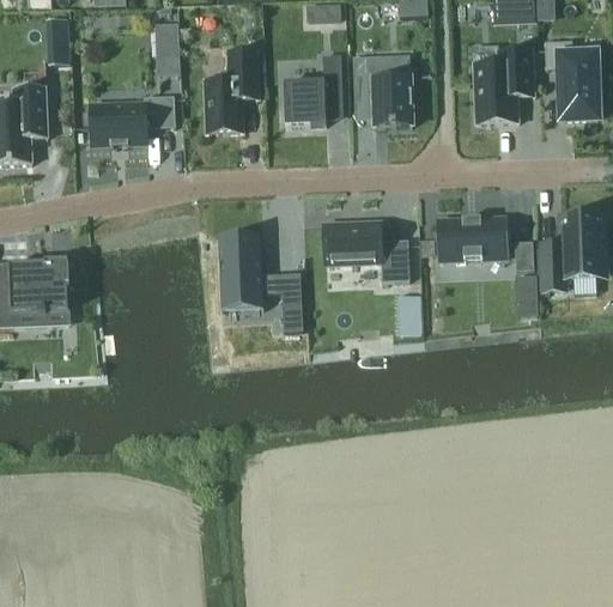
[(532,20),(532,0),(495,0),(496,22),(532,20)]
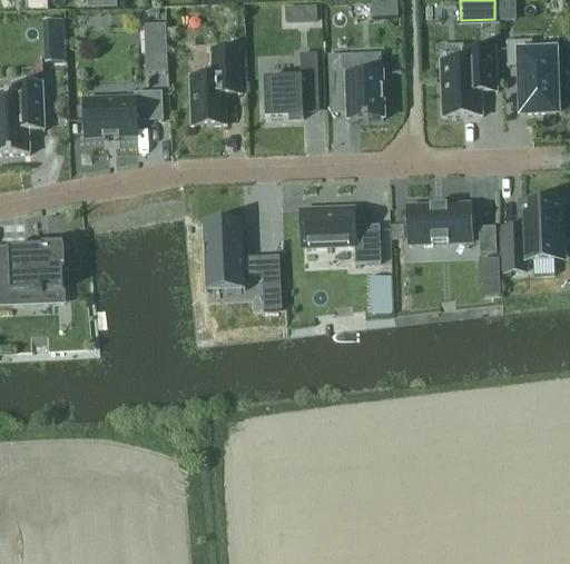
[(501,0),(502,18),(514,17),(514,0),(501,0)]
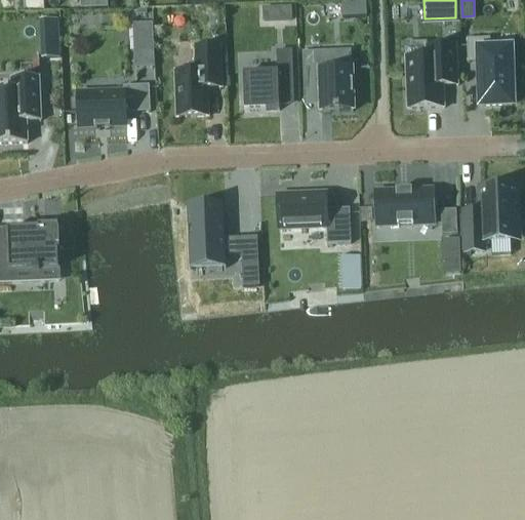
[(157,70),(155,3),(104,5),(105,18),(120,18),(122,72),(157,70)]
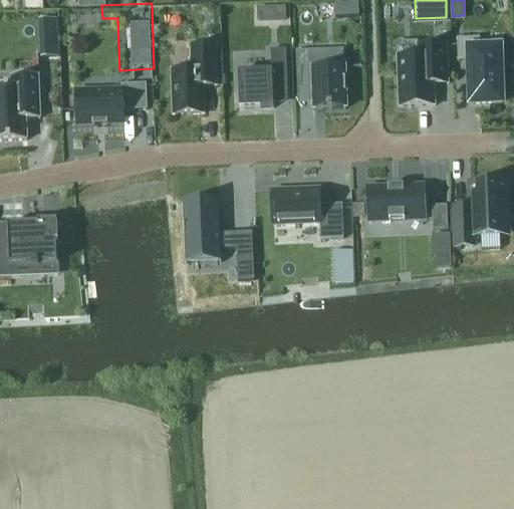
[(258,5),(258,17),(284,17),(283,4),(258,5)]
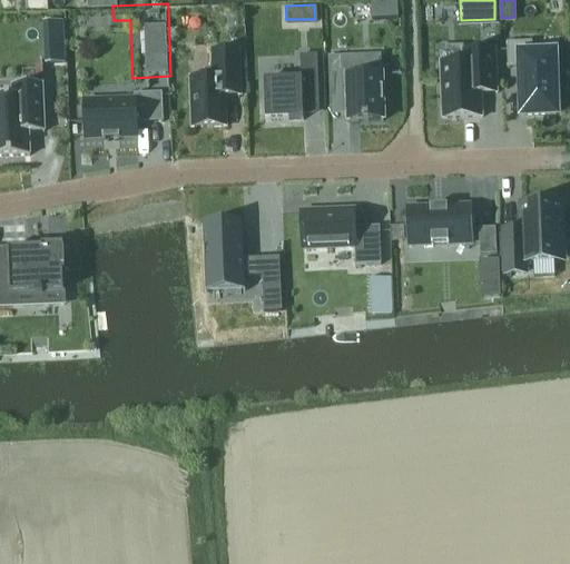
[(532,38),(507,39),(508,65),(521,63),(523,111),(557,110),(554,50),(533,51),(532,38)]
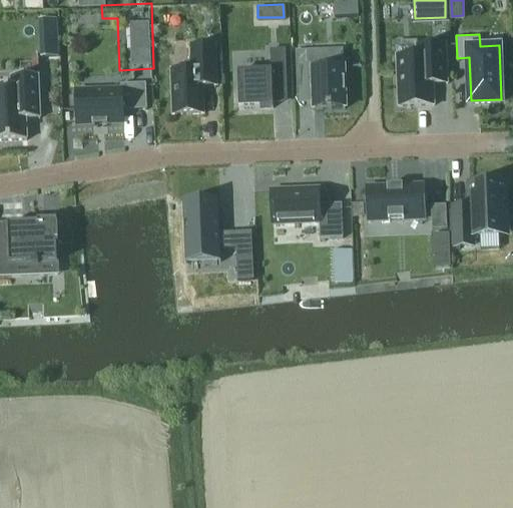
[(417,38),(395,38),(396,53),(398,103),(434,102),(433,81),(446,80),(447,80),(446,42),(417,43),(417,38)]
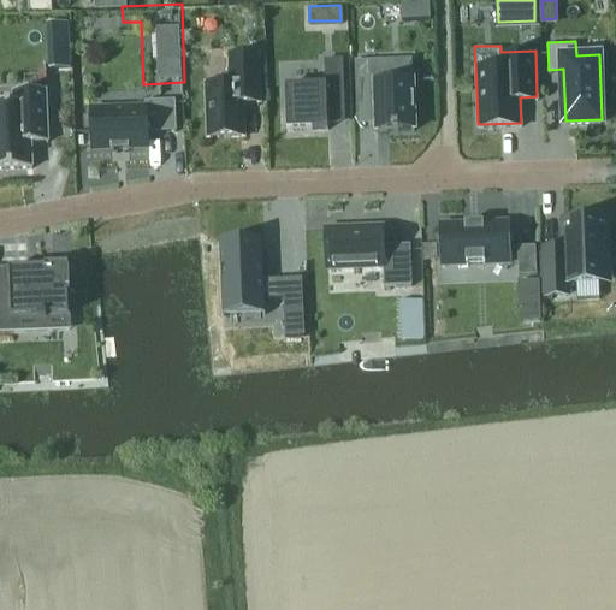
[(54,49),(54,64),(69,64),(69,48),(54,49)]
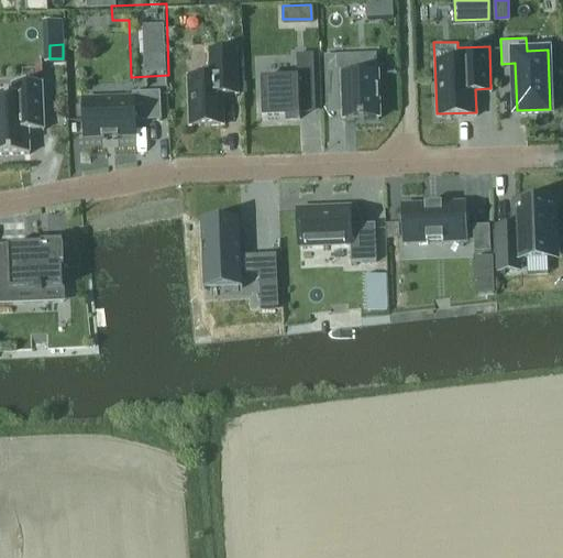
[(190,122),(222,121),(221,90),(236,90),(235,46),(209,47),(210,74),(188,74),(190,122)]
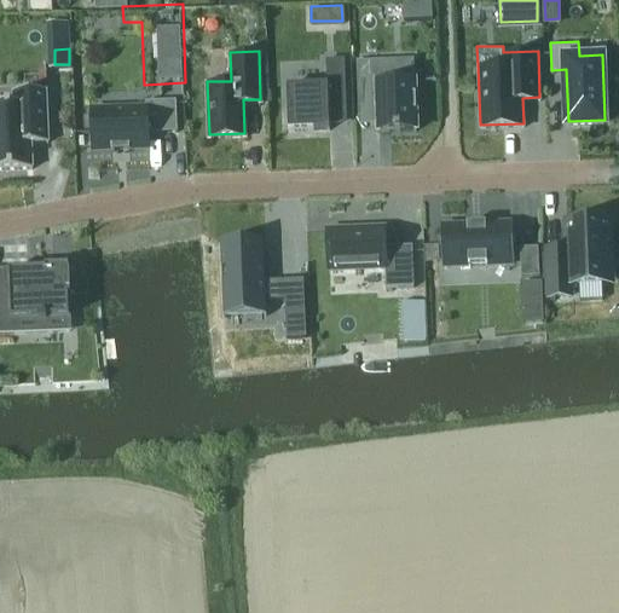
[(328,92),(346,92),(345,56),(325,56),(327,82),(287,84),(288,128),(329,126),(328,92)]
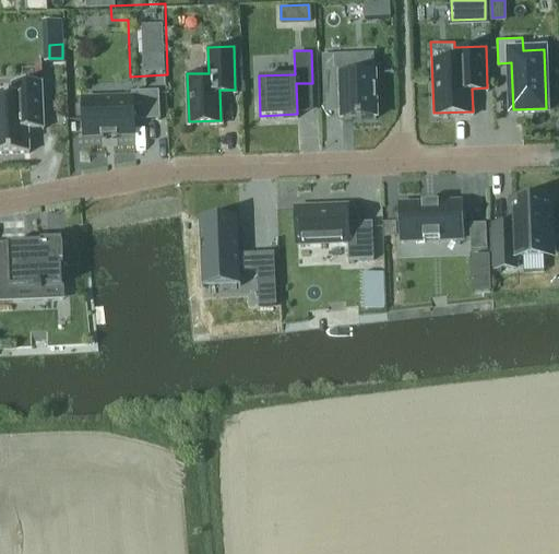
[(342,116),(376,115),(375,71),(351,71),(351,51),(322,52),(323,96),(341,95),(342,116)]
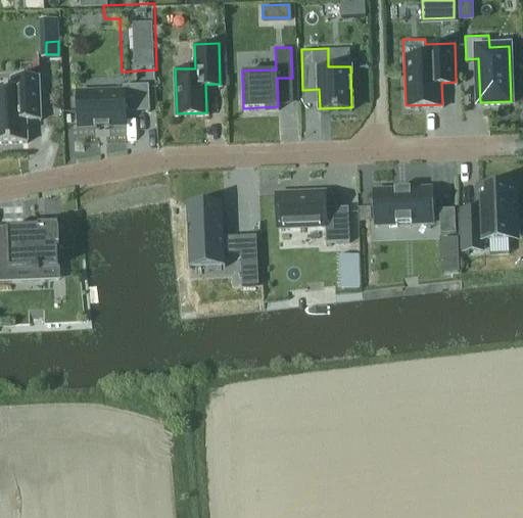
[(0,85),(0,140),(27,140),(26,119),(40,118),(39,74),(10,75),(11,86),(0,85)]
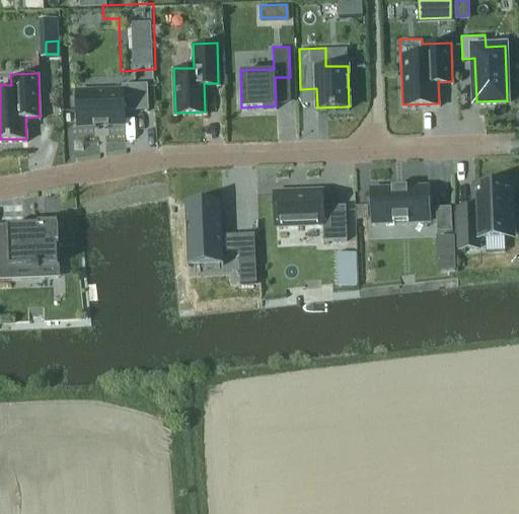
[(108,123),(108,121),(125,120),(124,107),(148,107),(147,81),(122,82),(122,88),(76,89),(77,122),(93,122),(93,124),(96,124),(96,122),(106,121),(106,123),(108,123)]
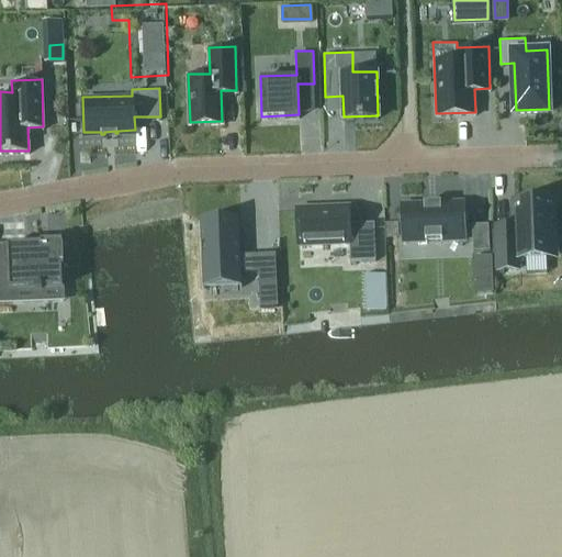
[(517,255),(547,254),(554,253),(553,231),(552,197),(528,198),(514,198),(514,203),(515,223),(496,224),(498,267),(517,266),(517,255)]
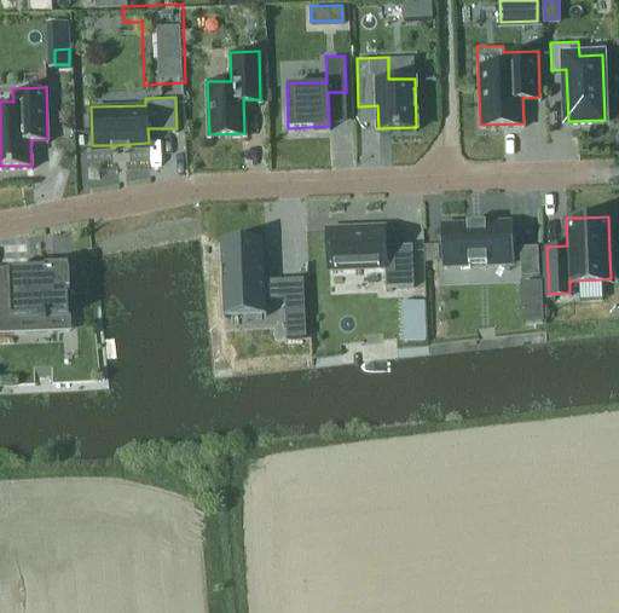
[(509,220),(443,223),(444,249),(460,249),(461,262),(512,260),(509,220)]
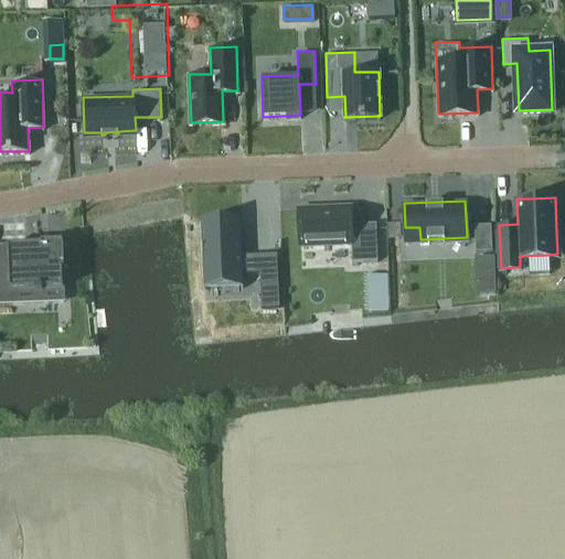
[(298,207),(299,243),(351,240),(352,259),(377,258),(376,225),(352,226),(351,205),(298,207)]
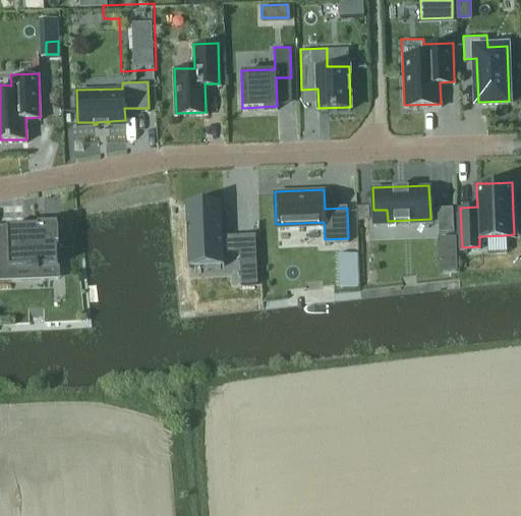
[(240,262),(256,261),(255,232),(223,233),(221,199),(220,199),(220,201),(186,202),(186,201),(185,201),(187,264),(189,264),(189,255),(222,254),(222,263),(224,263),(223,249),(239,248),(240,262)]
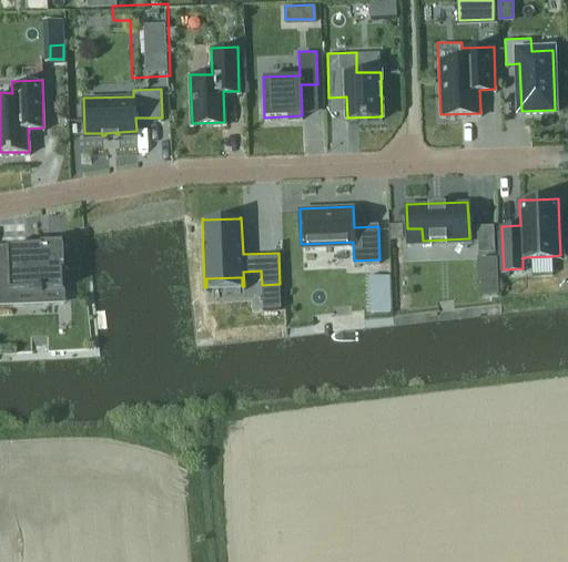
[(494,226),(480,226),(482,253),(494,253),(494,226)]
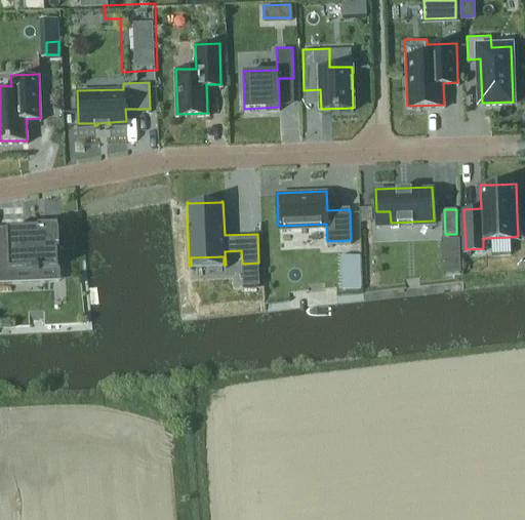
[(0,279),(10,279),(10,268),(32,267),(32,269),(39,269),(39,267),(58,266),(56,225),(7,227),(8,231),(0,230),(0,279)]
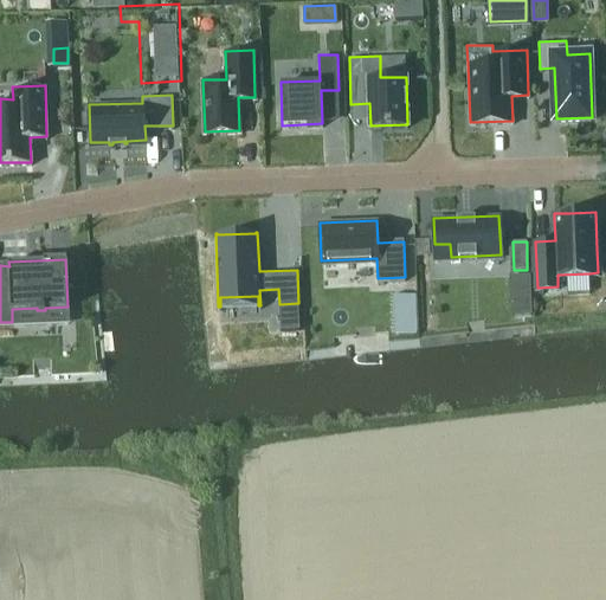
[(511,311),(530,311),(529,273),(510,273),(511,311)]
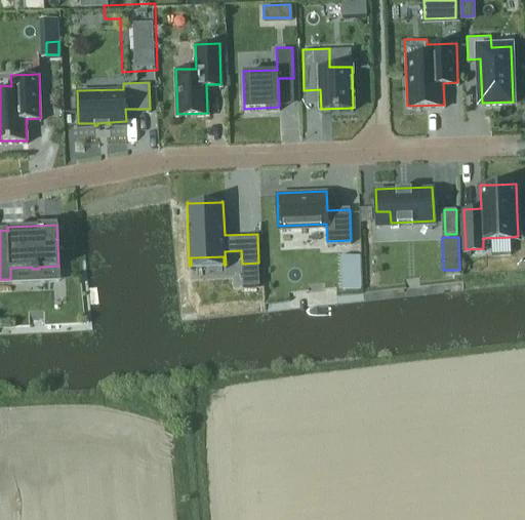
[(341,253),(342,267),(357,266),(357,253),(341,253)]
